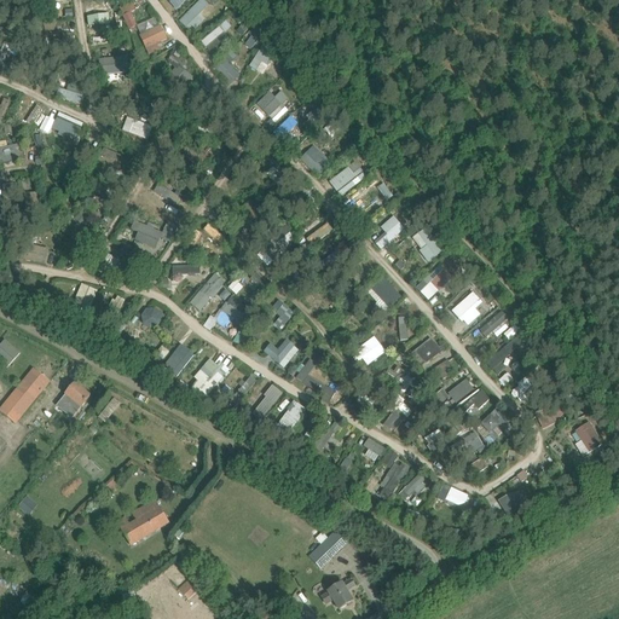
[(163,0),(178,12),(187,0),(163,0)]
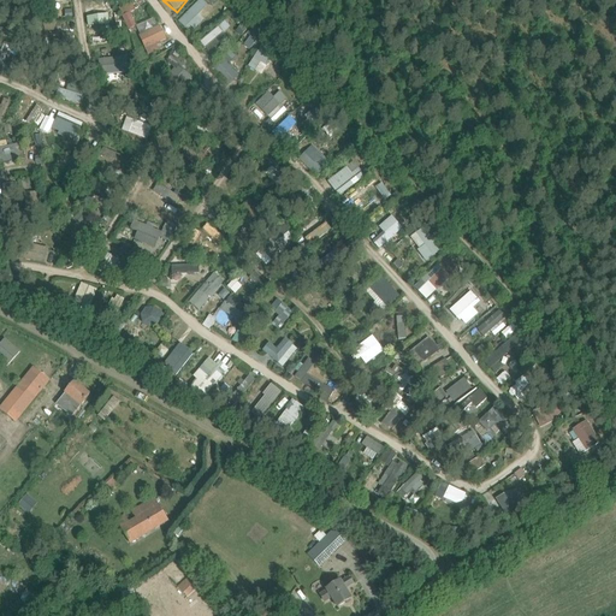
[(191,33),(206,19),(200,13),(208,5),(203,0),(200,0),(179,19),(191,33)]
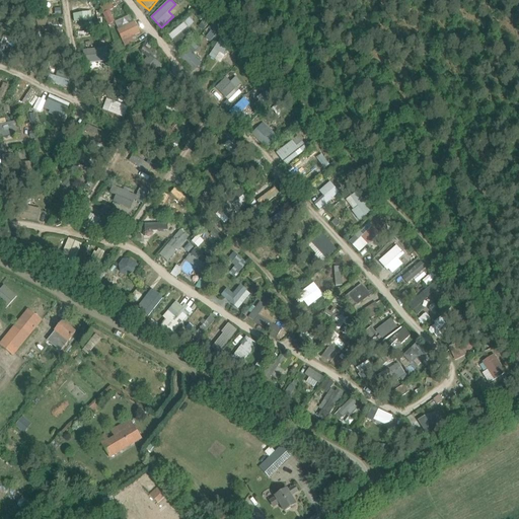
[(110,10),(115,9),(113,3),(102,8),(107,21),(114,19),(110,10)]
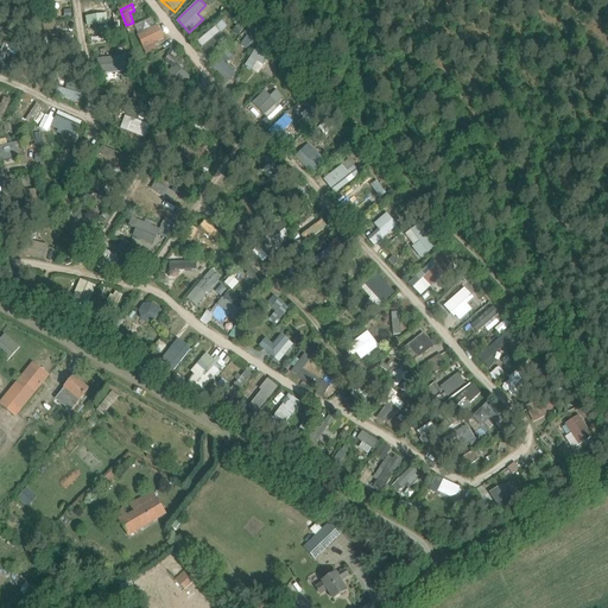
[(86,16),(87,26),(108,24),(107,13),(86,16)]
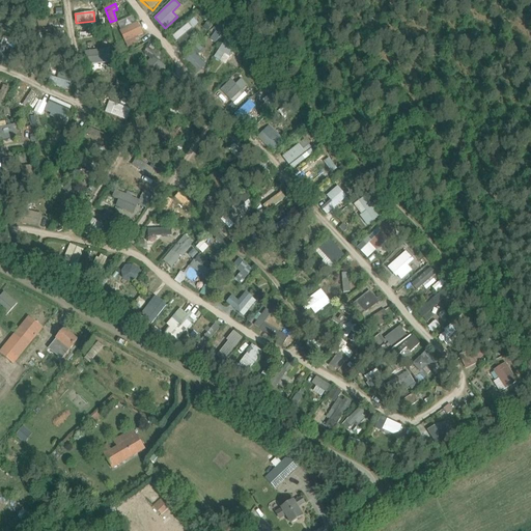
[(190,21),(193,27),(199,24),(195,18),(190,21)]
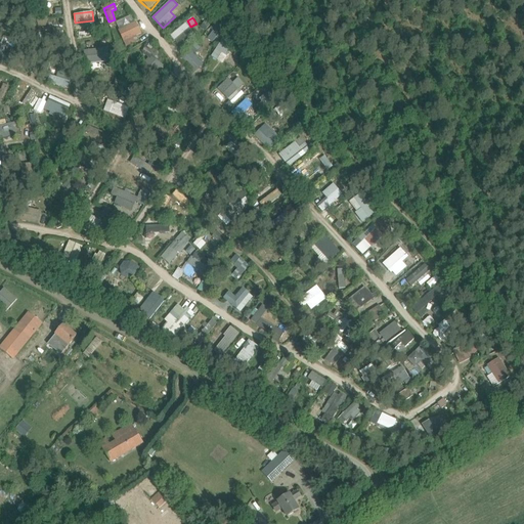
[(135,22),(117,31),(124,44),(142,35),(135,22)]
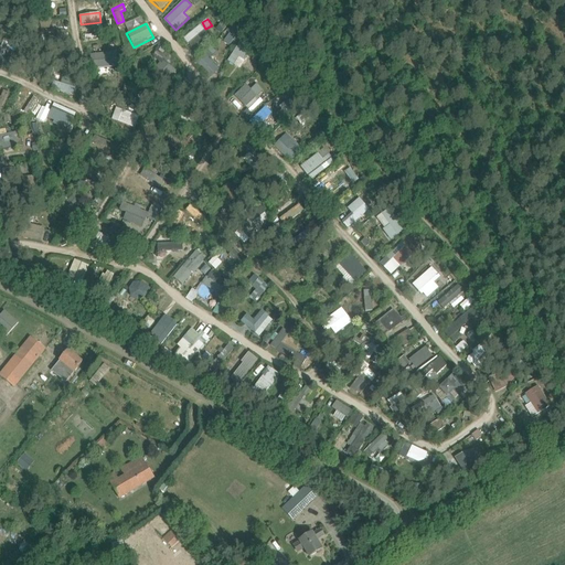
[(183,39),(192,48),(209,33),(201,24),(183,39)]
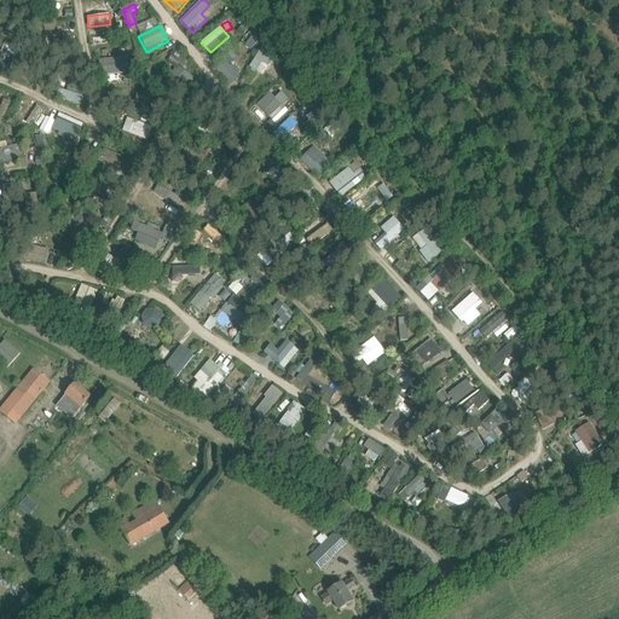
[(249,67),(262,75),(276,57),(262,47),(249,67)]
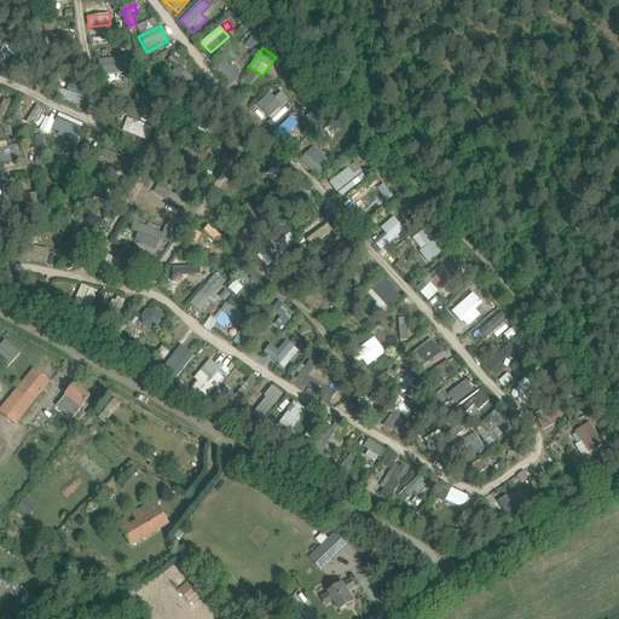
[(231,63),(237,58),(235,55),(218,65),(230,84),(239,76),(231,63)]
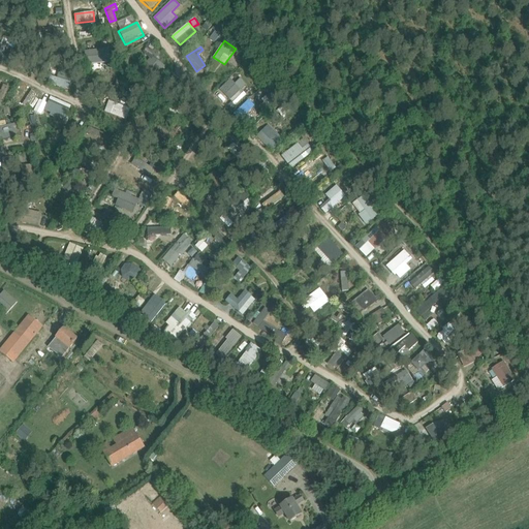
[(86,67),(107,68),(109,50),(86,49),(86,67)]
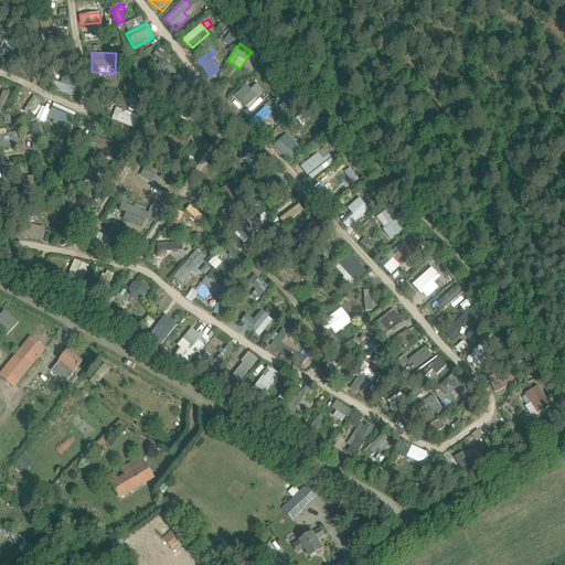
[(157,57),(148,73),(168,84),(177,70),(157,57)]
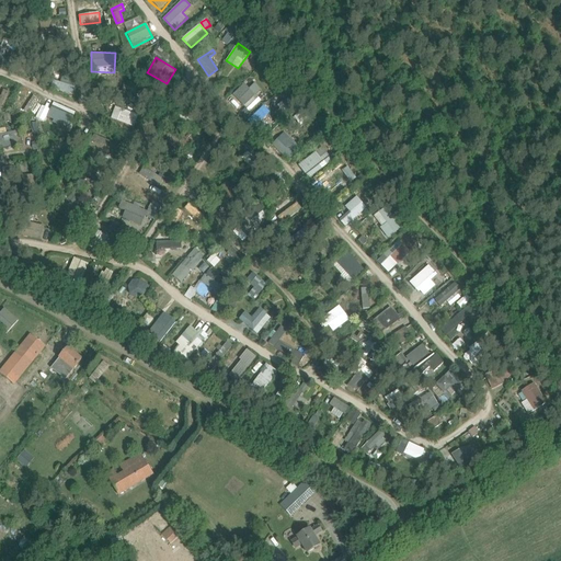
[(247,115),(262,100),(244,83),(229,100),(247,115)]
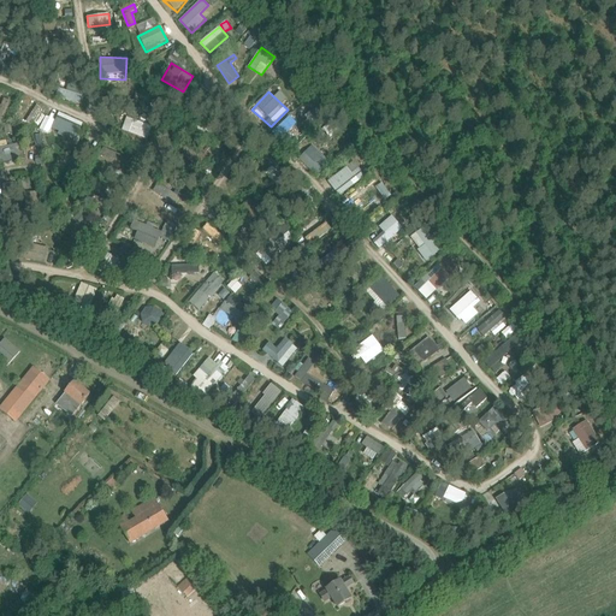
[(290,116),(273,132),(279,138),(296,123),(290,116)]
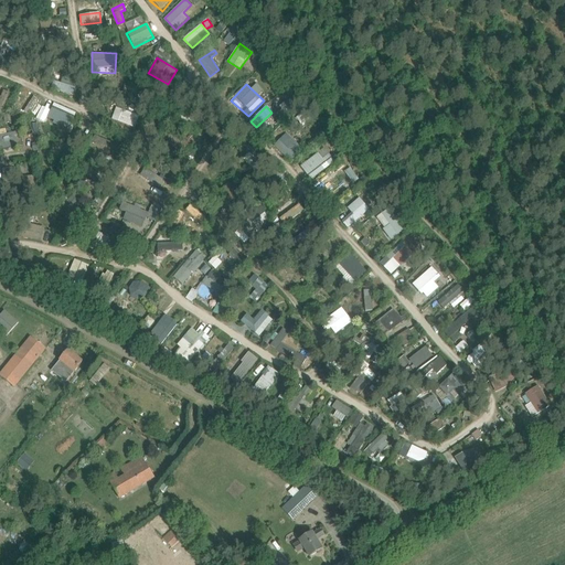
[(0,130),(0,131),(1,136),(0,135),(0,148),(20,145),(17,128),(0,130)]
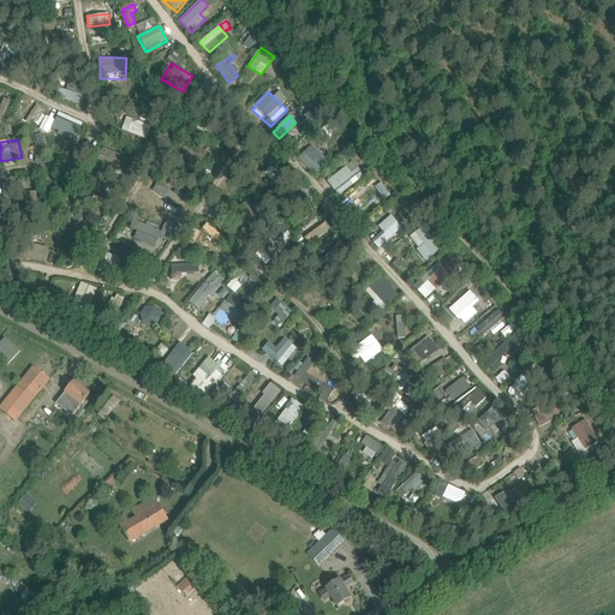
[(302,161),(316,177),(330,162),(317,147),(302,161)]
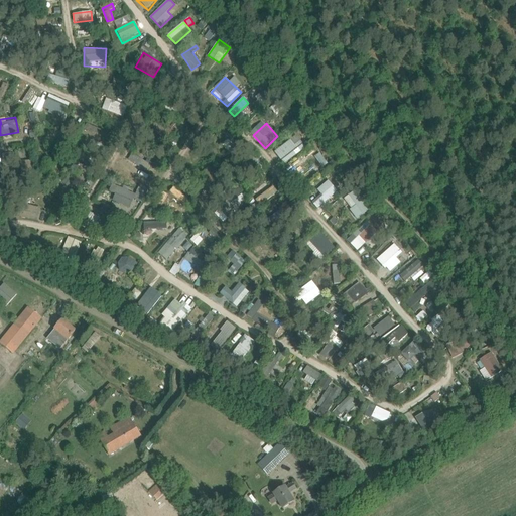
[(296,135),(274,152),(284,164),(306,147),(296,135)]
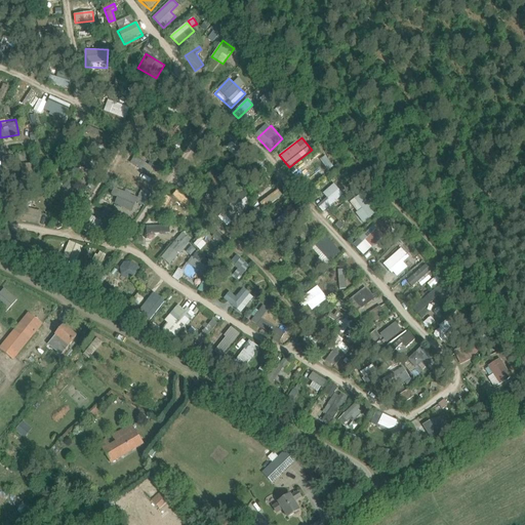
[(299,170),(310,184),(330,167),(319,154),(299,170)]
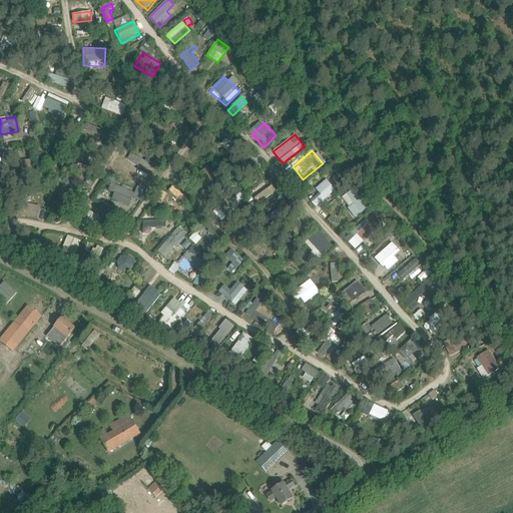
[(16,180),(14,157),(5,158),(6,181),(16,180)]
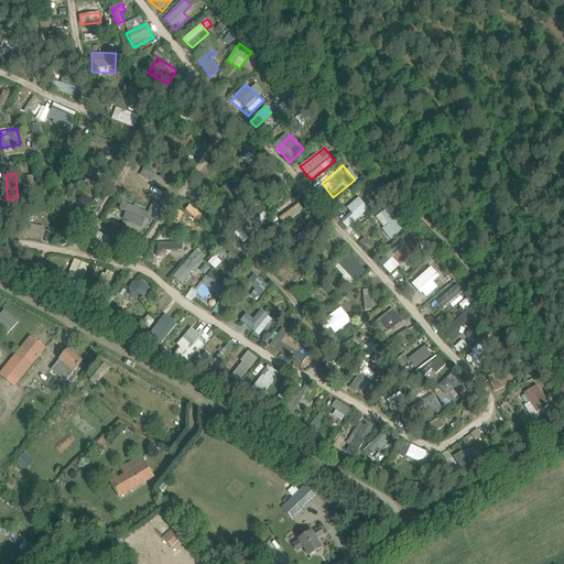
[(33,177),(25,179),(26,193),(34,193),(33,177)]
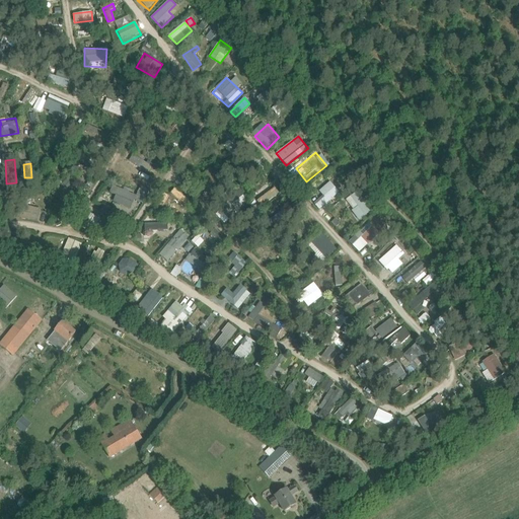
[(70,177),(54,193),(63,202),(79,187),(70,177)]
